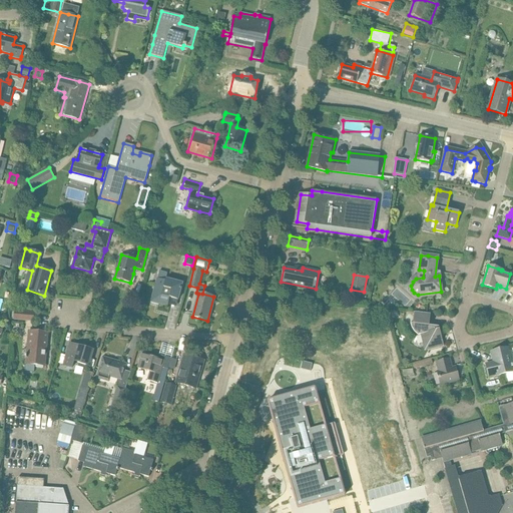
[(165,280),(165,281),(157,279),(151,302),(167,307),(170,298),(178,301),(182,284),(165,280)]
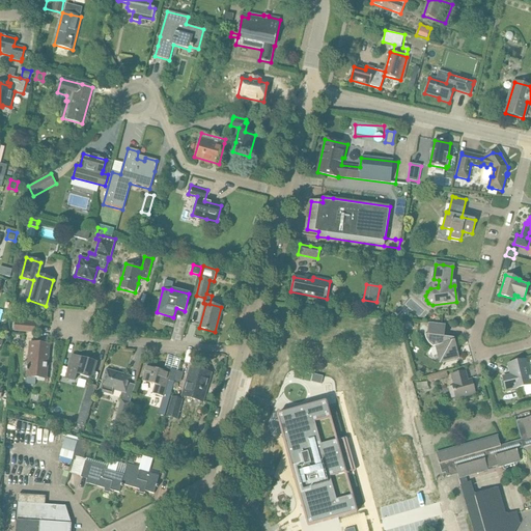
[(341,330),(343,319),(332,318),(330,329),(341,330)]
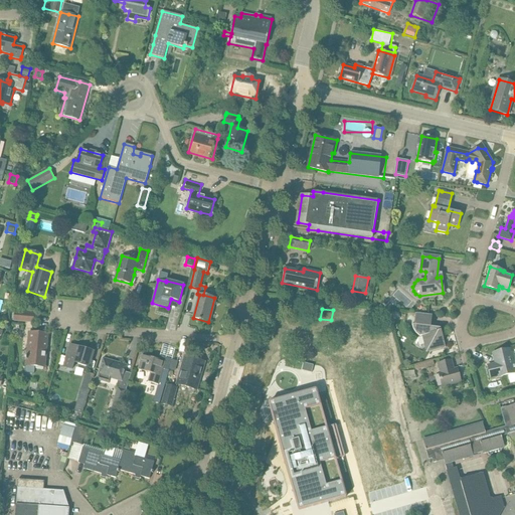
[(34,313),(24,312),(15,312),(15,321),(33,322),(34,313)]
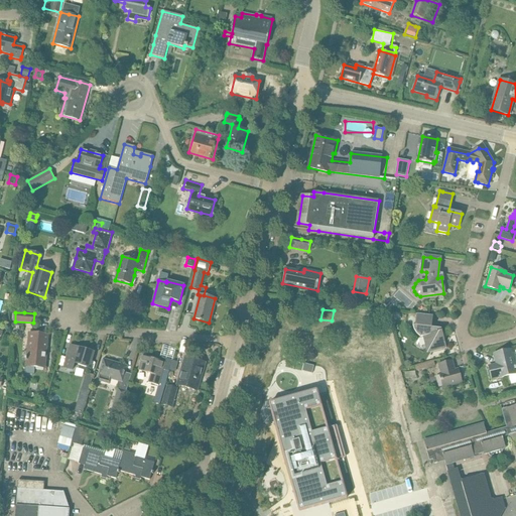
[(433,316),(416,314),(409,313),(408,323),(413,326),(414,331),(417,335),(420,337),(420,338),(424,337),(427,349),(431,351),(445,347),(445,349),(446,348),(441,329),(431,328),(433,316)]
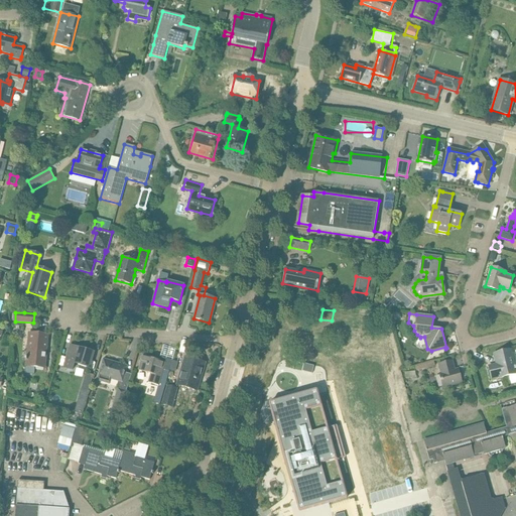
[(48,335),(38,334),(32,334),(30,351),(27,350),(26,367),(45,368),(48,335)]
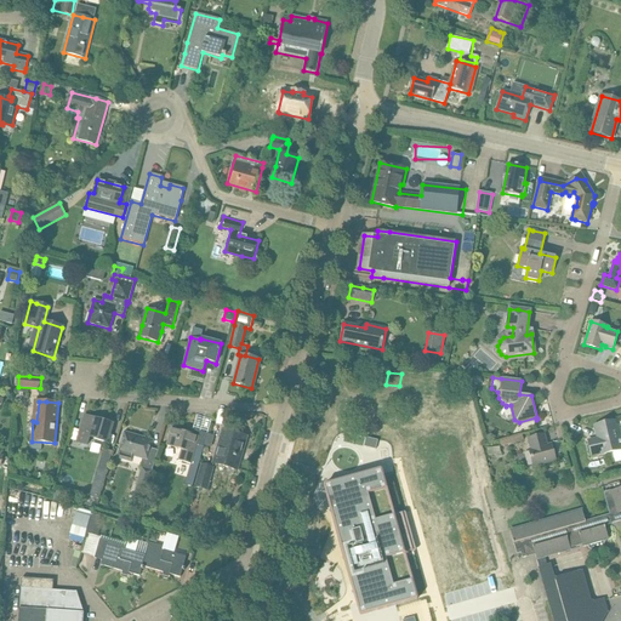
[(107,443),(109,436),(113,425),(85,416),(80,432),(90,434),(90,438),(107,443)]
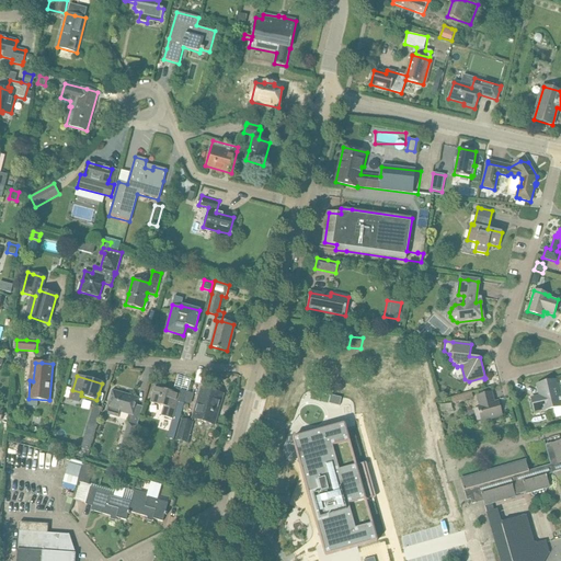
[(560,399),(556,380),(537,385),(540,396),(531,398),(535,412),(544,410),(544,411),(560,405),(560,403),(560,401),(560,400),(560,398),(560,399)]
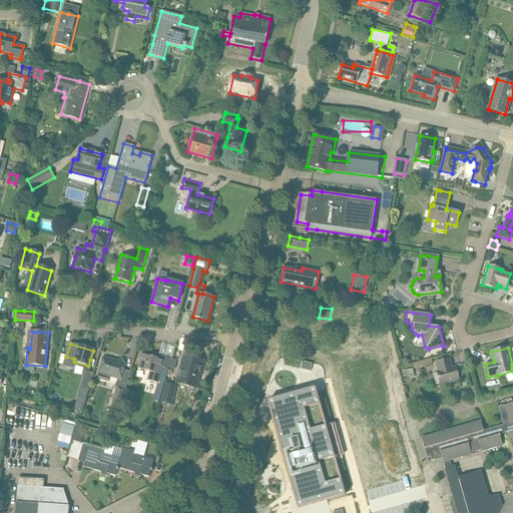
[(168,370),(168,369),(171,359),(164,357),(163,360),(141,354),(137,368),(149,372),(147,381),(158,384),(162,368),(168,370)]
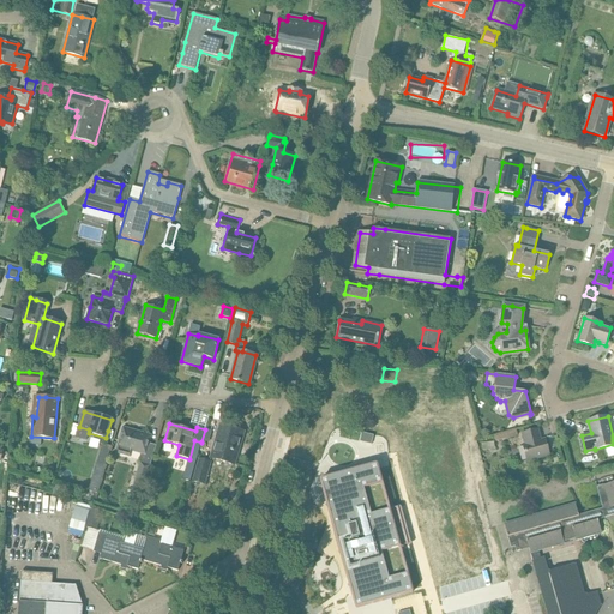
[(211,458),(222,462),(234,465),(244,432),(221,425),(211,458)]
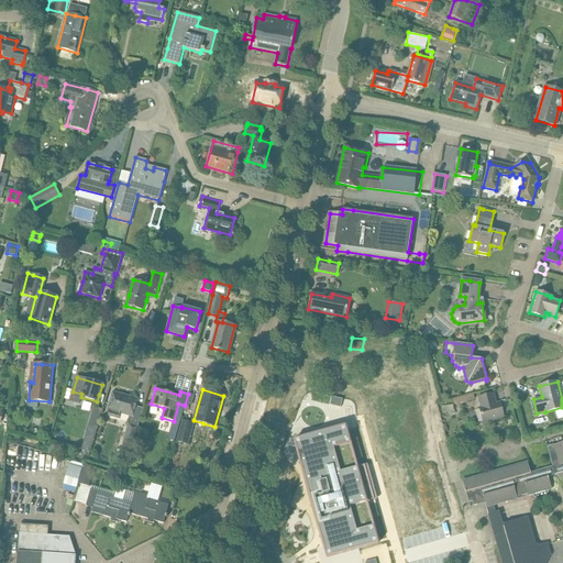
[(131,451),(140,419),(143,408),(136,407),(139,399),(113,393),(108,412),(109,416),(117,418),(120,417),(122,410),(131,414),(127,424),(129,424),(121,449),(131,451)]
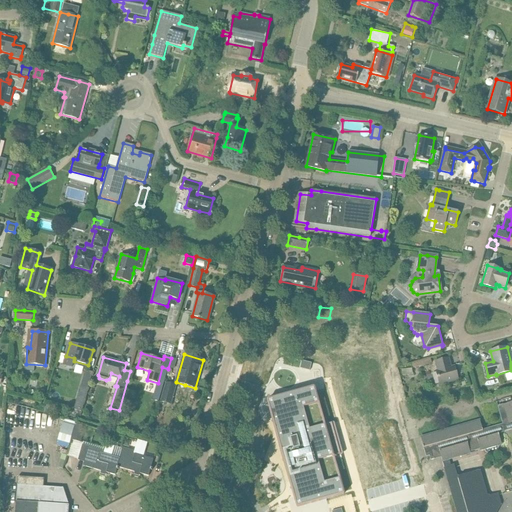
[(439,384),(448,382),(458,380),(455,366),(449,368),(449,366),(450,365),(448,358),(436,362),(438,371),(436,371),(439,384)]
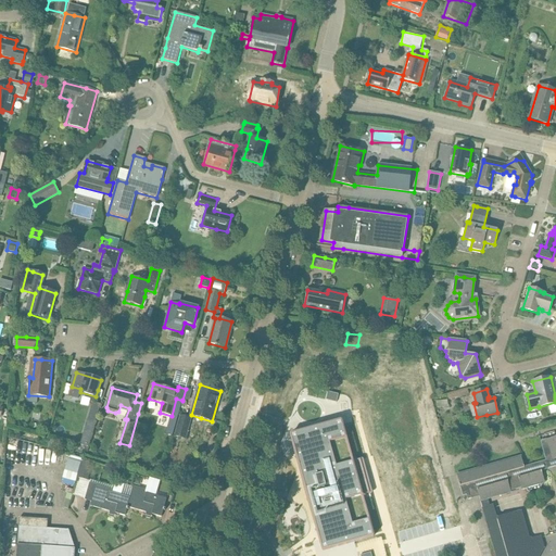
[(467,390),(447,395),(449,400),(469,394),(467,390)]
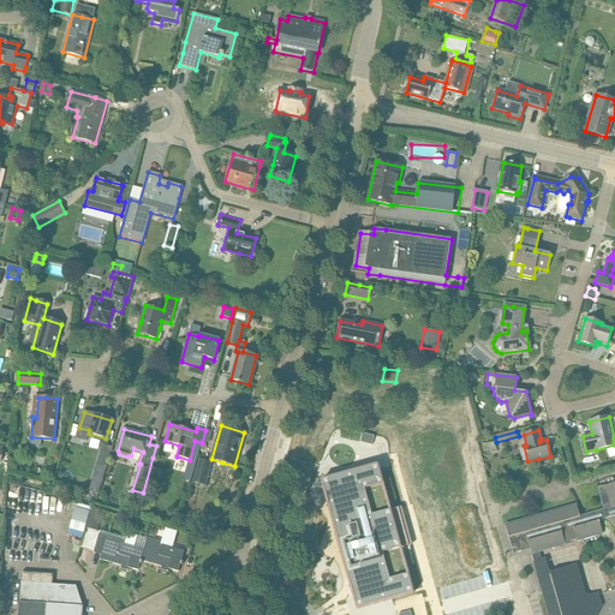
[(360,442),(372,445),(374,436),(363,434),(360,442)]
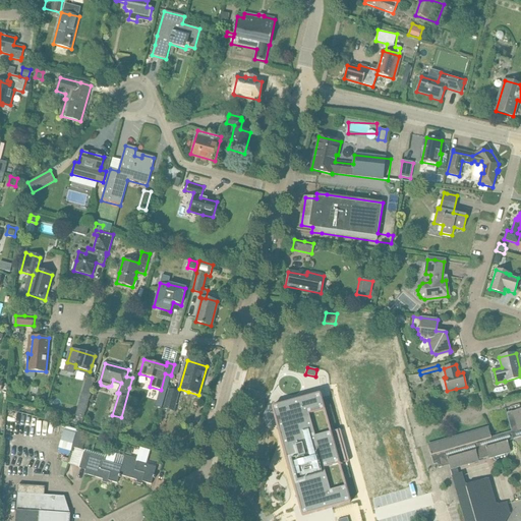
[(90,396),(94,379),(88,377),(82,394),(90,396)]
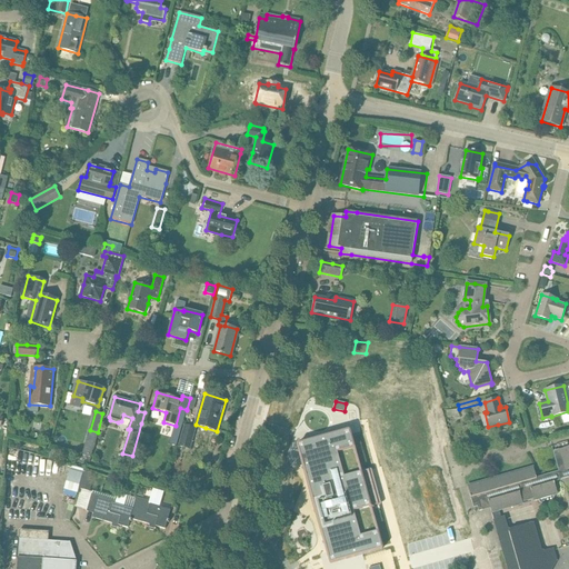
[(196,429),(185,426),(179,446),(189,449),(196,429)]
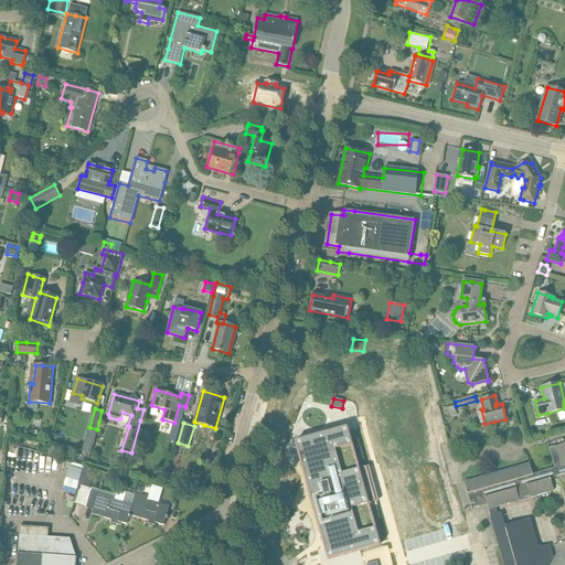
[(324,435),(297,443),(329,560),(365,550),(382,545),(370,503),(377,502),(368,467),(361,469),(349,428),(324,435)]
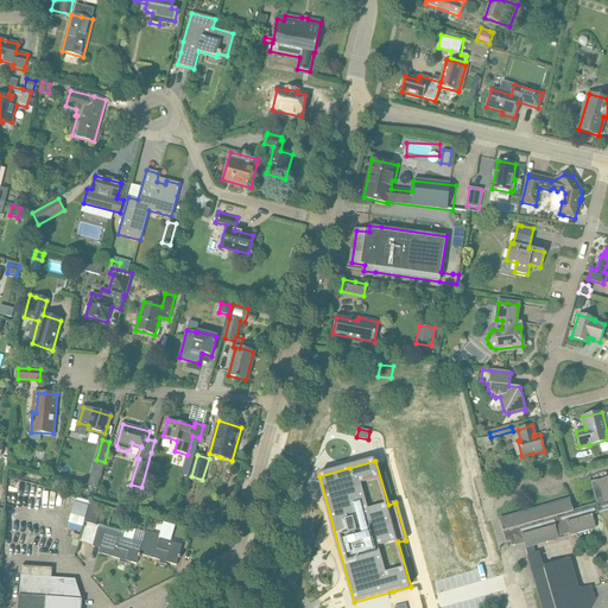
[(607,477),(591,483),(597,505),(600,512),(607,510),(607,477)]
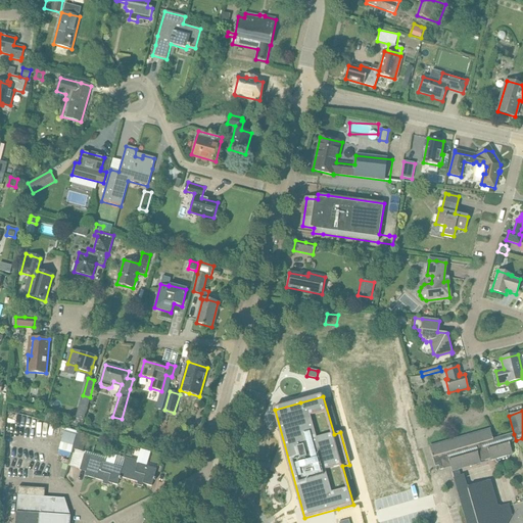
[(113,421),(111,429),(117,431),(120,423),(113,421)]
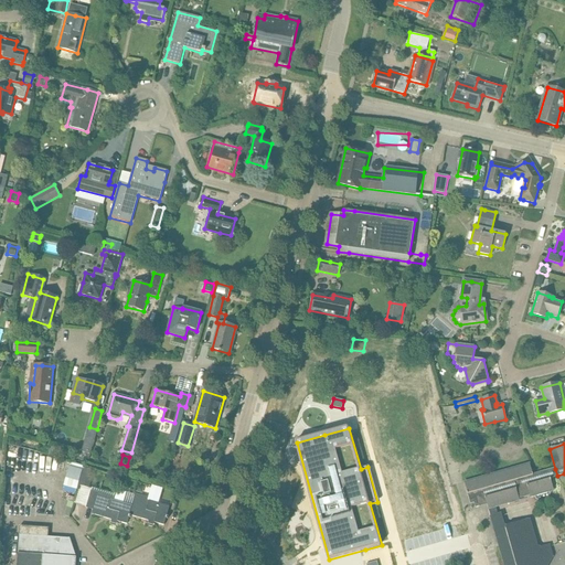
[(488,510),(496,508),(520,500),(519,498),(526,496),(525,494),(529,493),(530,498),(554,491),(550,478),(557,476),(555,469),(533,475),(530,464),(464,482),(470,504),(470,503),(470,502),(473,501),(476,508),(479,507),(479,505),(487,503),(488,510)]
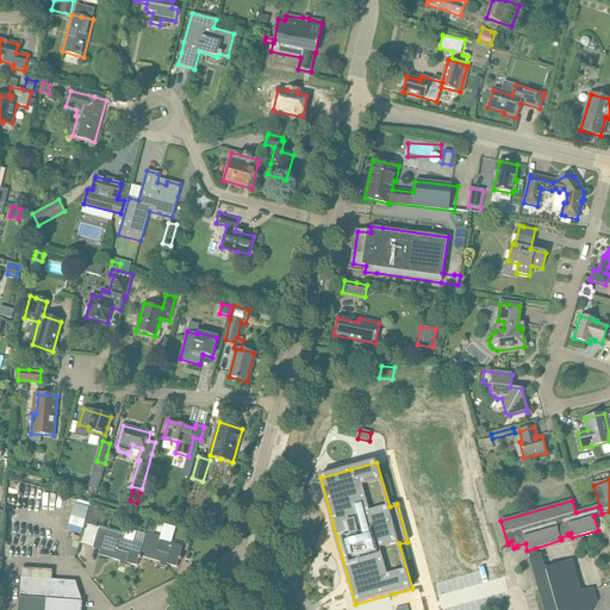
[(89,505),(85,524),(97,528),(101,508),(89,505)]
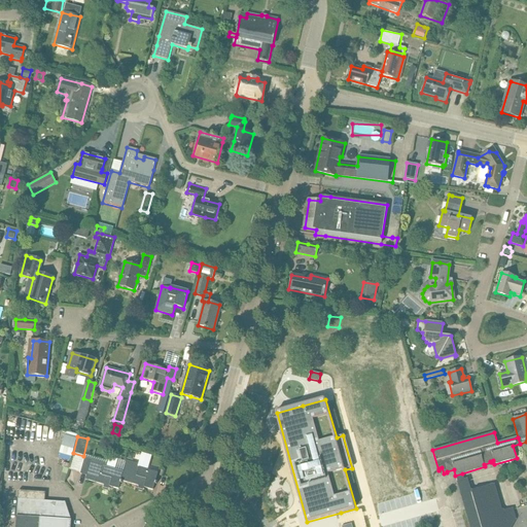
[(121,484),(123,481),(120,481),(124,471),(123,471),(126,461),(108,456),(105,464),(84,458),(80,473),(86,476),(85,480),(118,489),(120,483),(121,484)]
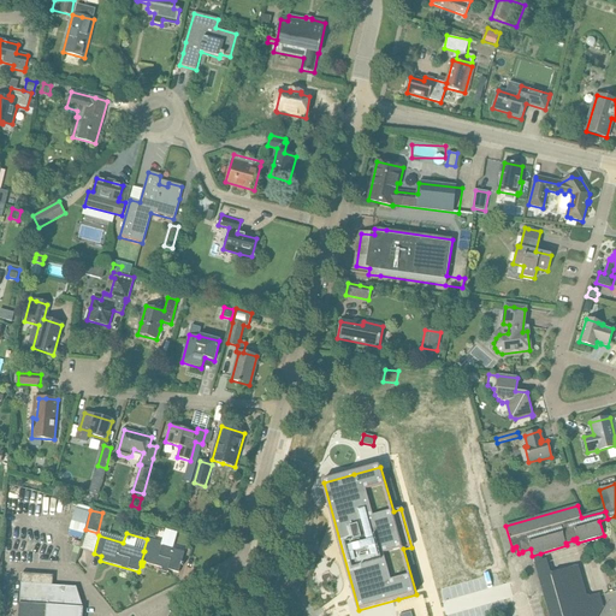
[(147,539),(143,551),(144,551),(141,562),(143,562),(178,573),(181,566),(183,566),(184,563),(182,563),(184,552),(163,546),(164,544),(147,539)]
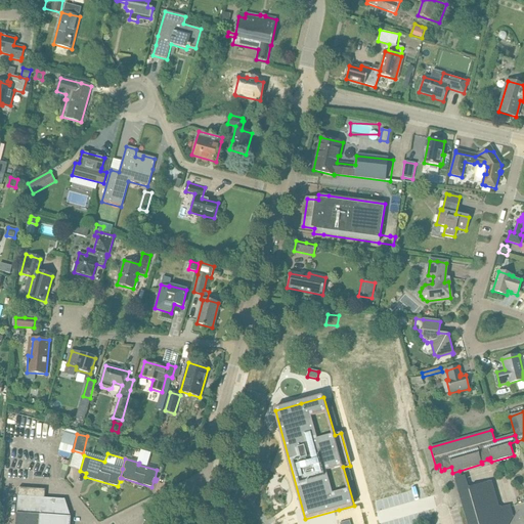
[(462,477),(460,471),(452,473),(454,479),(467,523),(506,523),(508,520),(512,519),(513,516),(510,505),(500,508),(498,507),(491,481),(470,487),(468,486),(465,476),(462,477)]
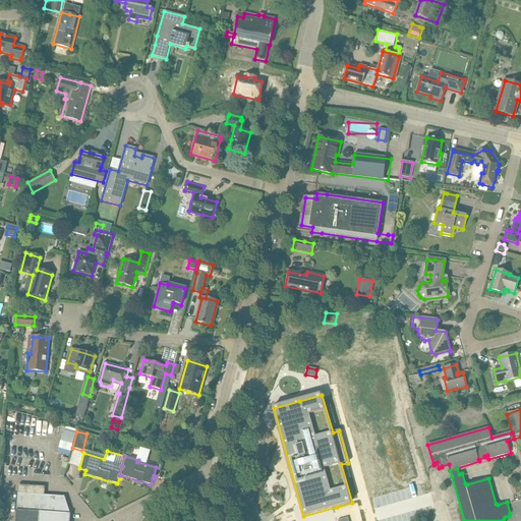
[(18,484),(15,520),(69,520),(70,514),(64,498),(55,497),(45,496),(45,486),(18,484)]
